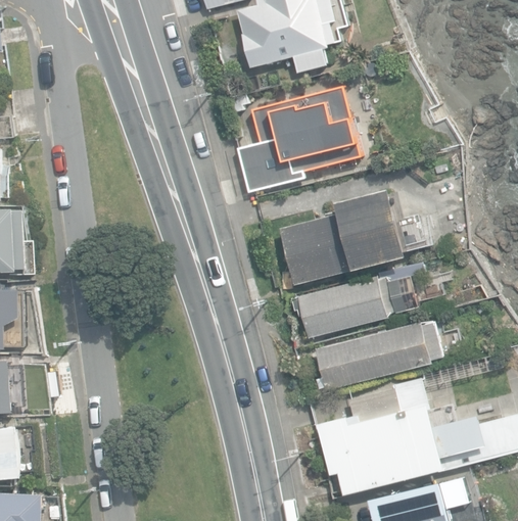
[(290,59),(293,74),(314,68),(310,52),(326,48),(321,27),(334,24),(328,0),(253,0),(255,6),(235,11),(241,35),(240,36),(248,69),(290,59)]
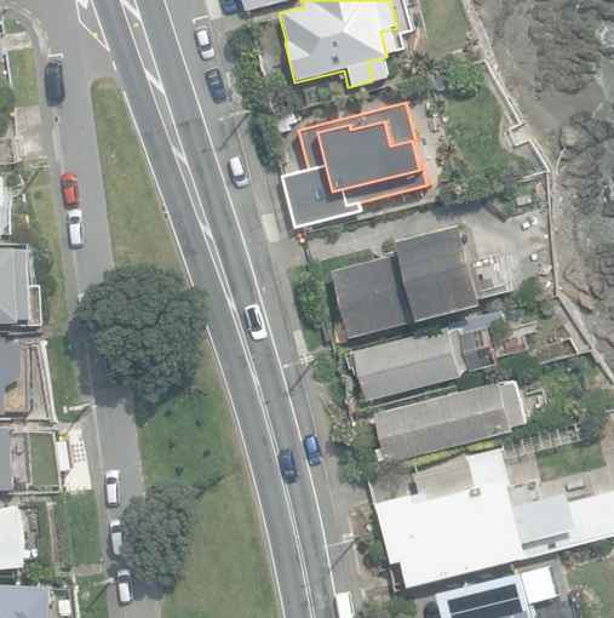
[(280,178),(292,228),(360,212),(357,204),(425,188),(406,104),(298,130),(305,158),(294,160),(298,173),(280,178)]
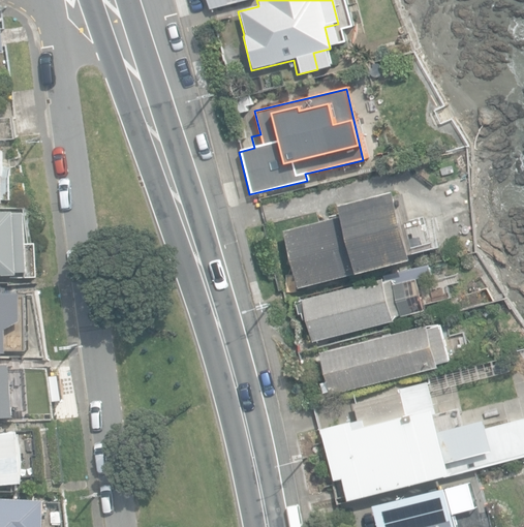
[(0,138),(12,137),(10,120),(0,121),(0,138)]
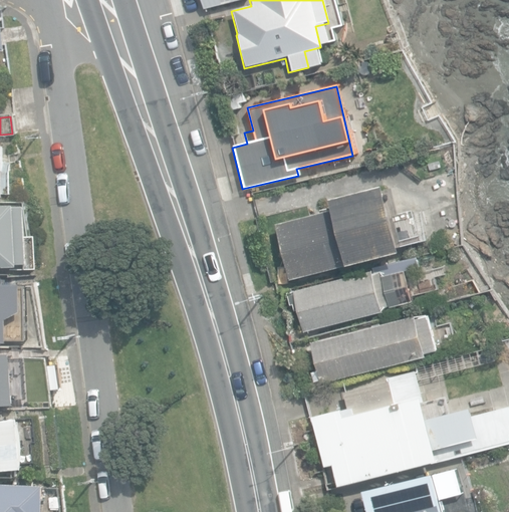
[(273,221),(287,277),(400,248),(383,182),(329,196),(332,206),(273,221)]
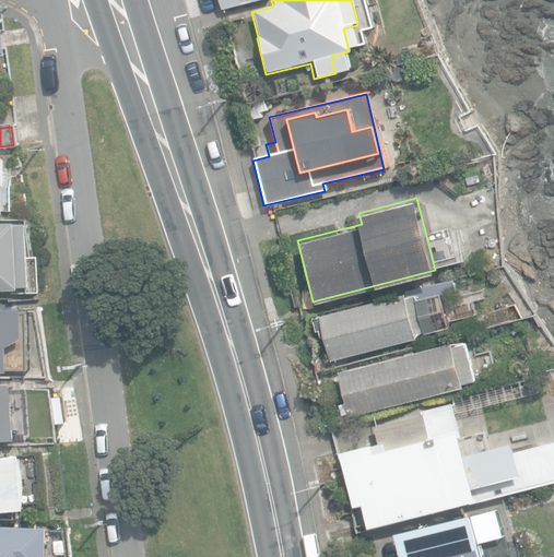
[(0,293),(0,297),(35,294),(34,259),(25,259),(24,226),(13,226),(13,224),(0,225),(0,293)]
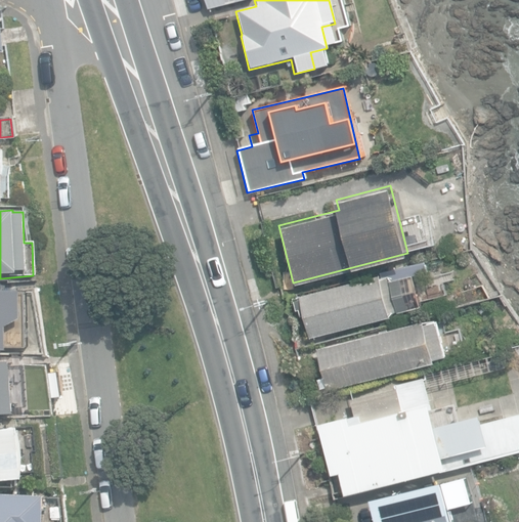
[(300,311),(307,340),(389,318),(388,316),(406,311),(402,296),(415,293),(411,277),(426,274),(424,264),(294,297),(296,302),(292,303),(294,312),(300,311)]
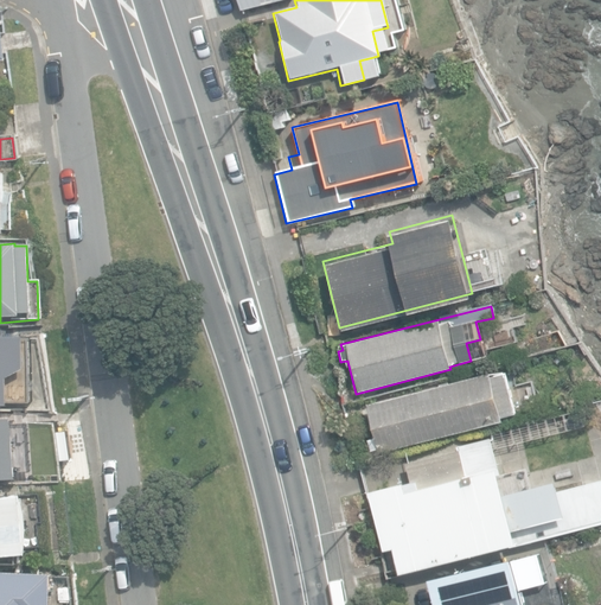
[(0,403),(11,402),(11,364),(0,364),(0,403)]
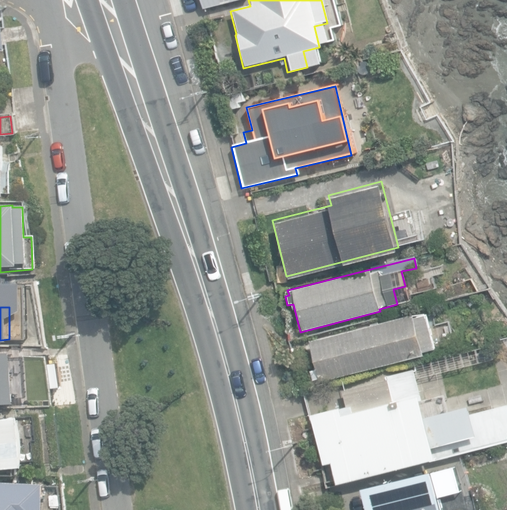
[(320,380),(321,384),(425,357),(436,350),(427,316),(414,316),(309,343),(316,370),(310,372),(313,382),(320,380)]
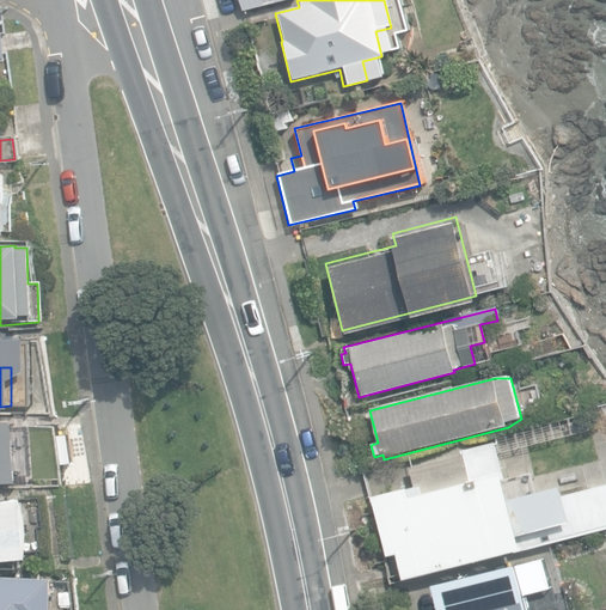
[(0,485),(16,483),(12,421),(0,422),(0,485)]
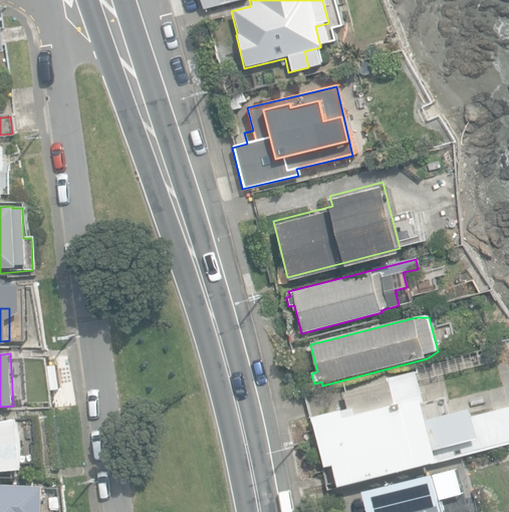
[(329,465),(334,487),(508,443),(508,406),(473,416),(471,406),(451,411),(447,396),(425,402),(417,371),(390,378),(397,404),(354,414),(352,407),(313,417),(325,466),(329,465)]
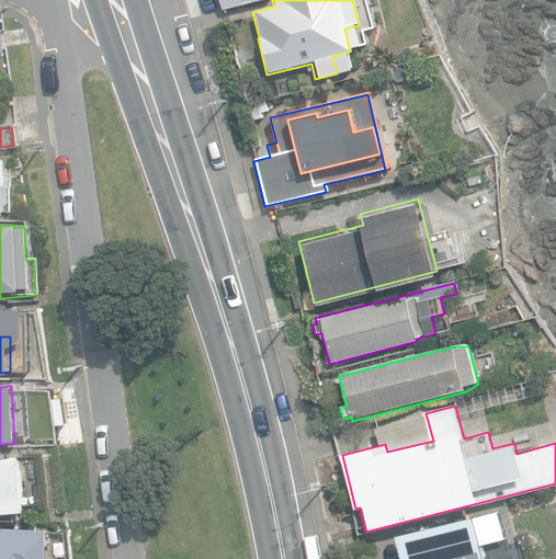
[(0,514),(23,512),(18,458),(0,459),(0,514)]
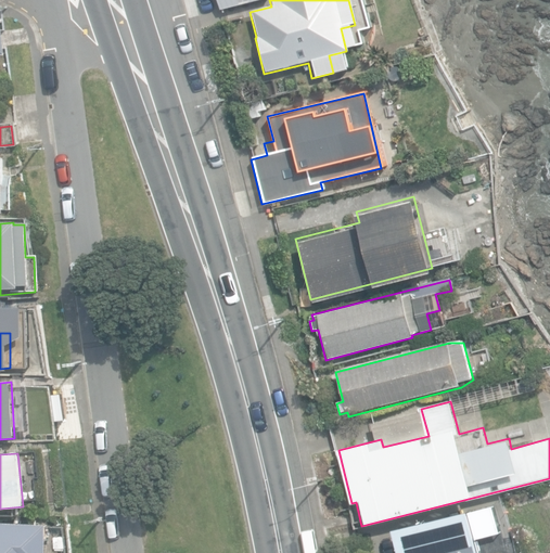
[(549,483),(527,489),(533,510),(549,504),(549,483)]
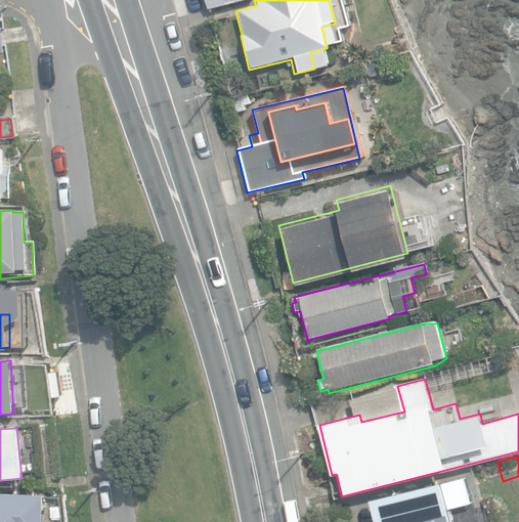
[(450,521),(441,482),(369,501),(374,521),(450,521)]
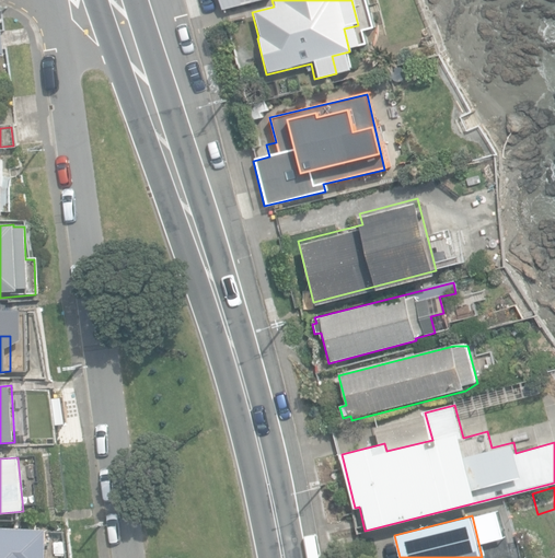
[(48,557),(49,529),(0,527),(0,557),(48,557)]
